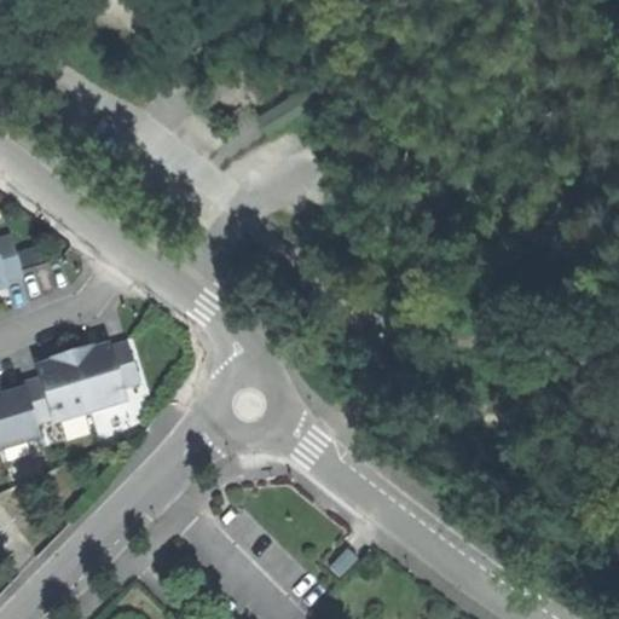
[(6,281),(23,276),(11,235),(0,237),(0,288),(0,289),(7,287),(6,281)]
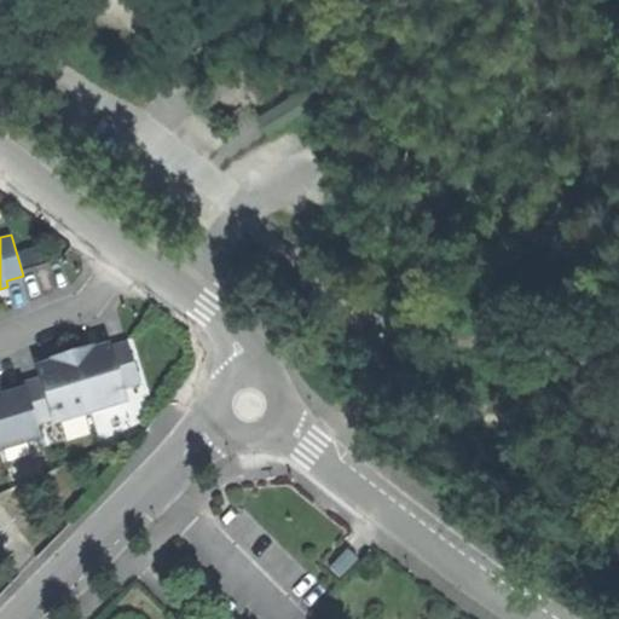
[(111,346),(122,387),(139,382),(127,341),(111,346)]
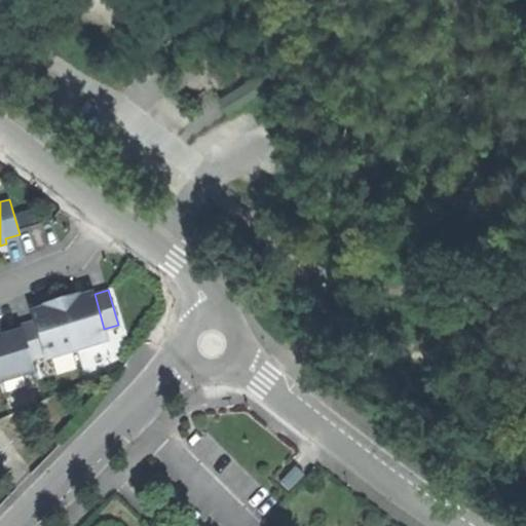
[(104,329),(95,294),(94,291),(87,293),(79,295),(78,293),(61,298),(77,349),(108,340),(104,329)]
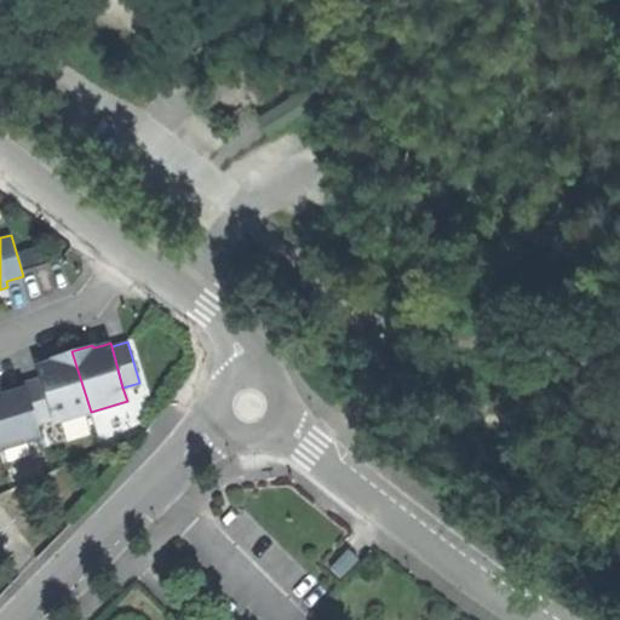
[(41,378),(53,418),(55,423),(91,412),(72,351),(52,357),(53,361),(45,363),(38,366),(41,378)]
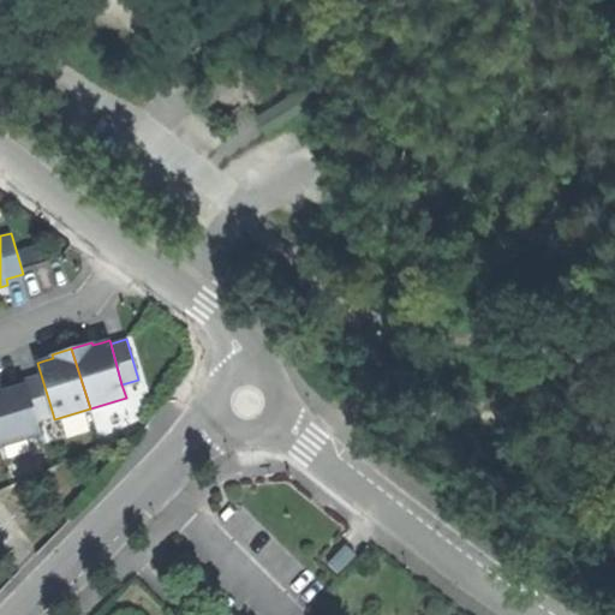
[(36,421),(53,415),(41,375),(24,380),(25,386),(36,421)]
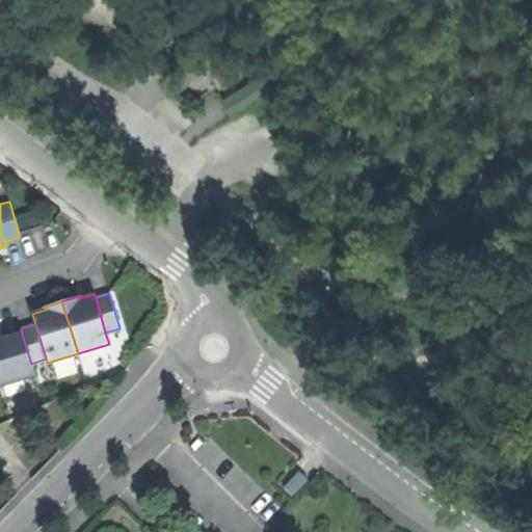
[(0,386),(34,375),(31,364),(22,334),(9,337),(2,340),(0,333),(0,386)]
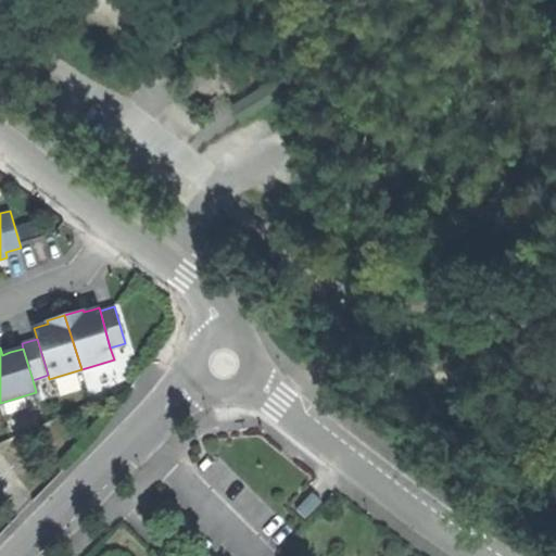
[(294,507),(302,515),(315,502),(306,495),(294,507)]
